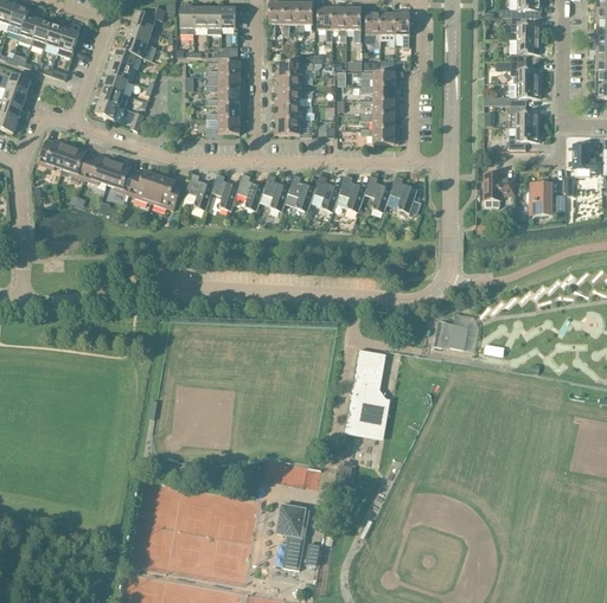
[(0,20),(11,24),(17,4),(5,0),(0,12),(0,20)]
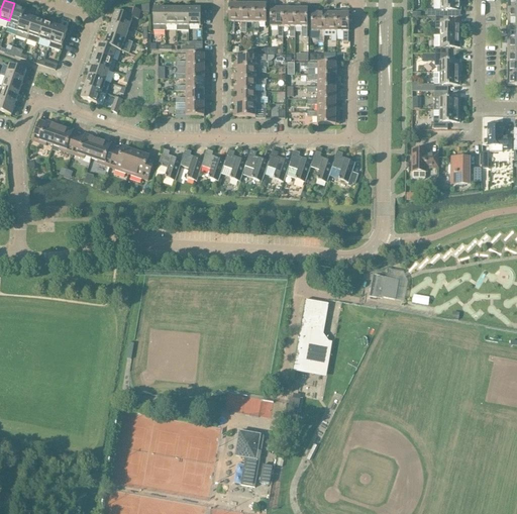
[(241,20),(241,2),(241,0),(239,0),(236,0),(236,2),(229,2),(229,20),(229,30),(234,30),(234,20),(241,20)]
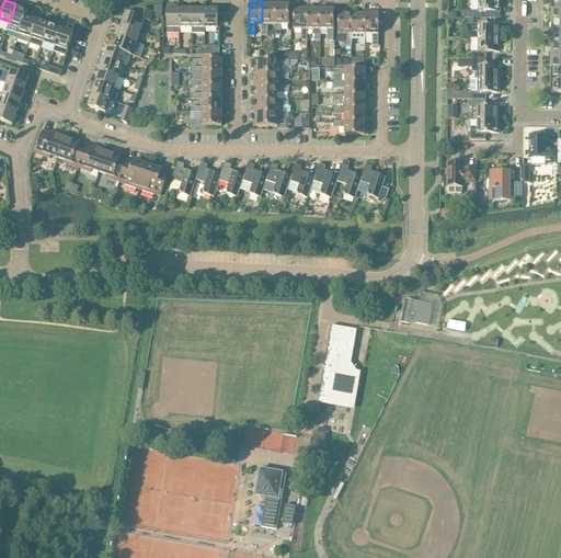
[(275,22),(275,2),(275,0),(273,0),(270,0),(270,2),(262,2),(262,22),(262,33),(267,33),(267,22),(275,22)]
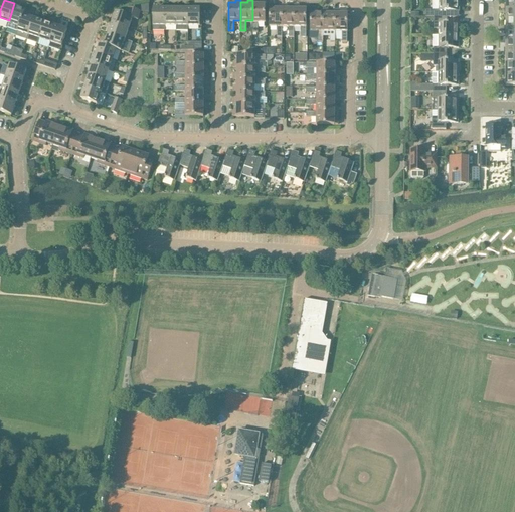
[(266,20),(266,2),(265,2),(265,0),(263,0),(260,0),(260,2),(252,2),(252,20),(252,31),(258,31),(258,20),(266,20)]
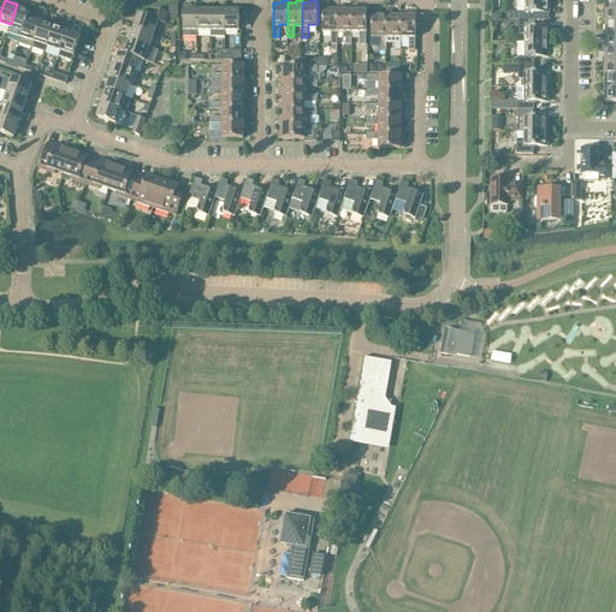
[(517,0),(517,7),(509,7),(509,17),(519,17),(534,18),(534,10),(549,10),(548,0),(517,0)]
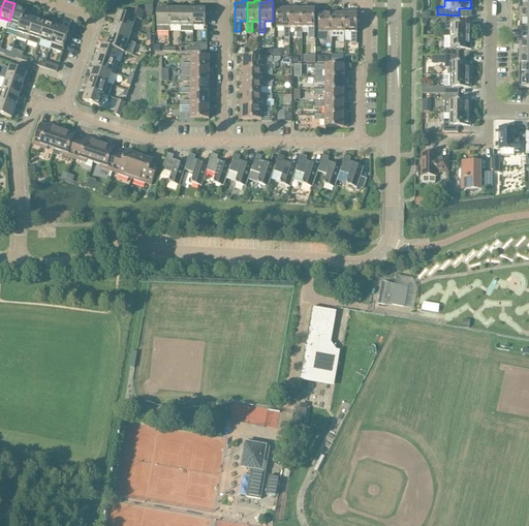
[(142,18),(144,9),(147,2),(131,5),(128,13),(119,10),(115,22),(131,27),(135,16),(142,18)]
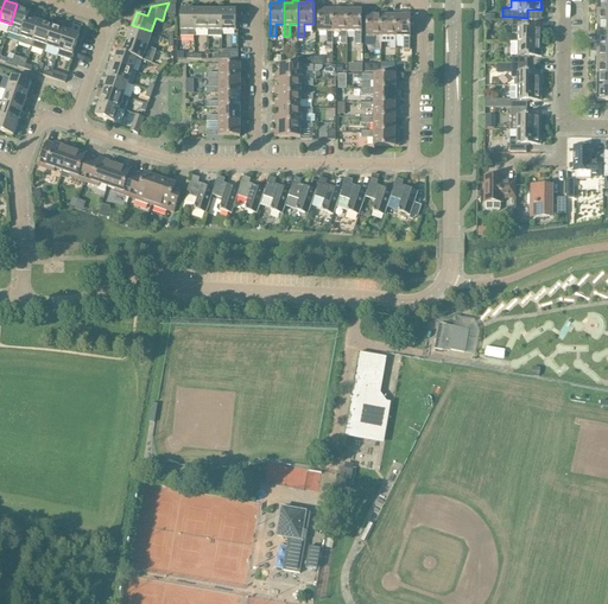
[(23,29),(27,14),(29,14),(31,8),(17,4),(11,24),(8,30),(20,35),(23,29)]
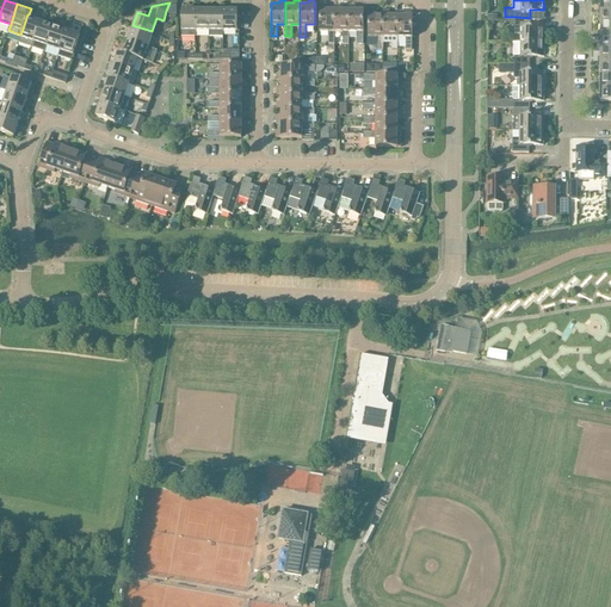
[(334,8),(326,8),(326,5),(322,5),(322,4),(320,4),(320,8),(319,8),(319,29),(328,30),(328,42),(334,42),(334,30),(334,8)]
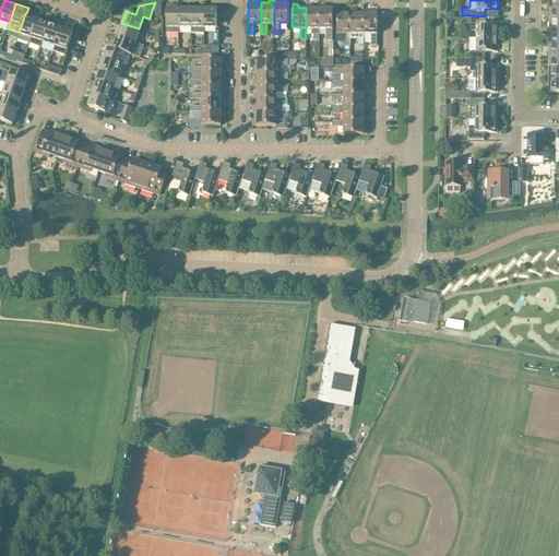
[(319,27),(319,8),(311,8),(311,4),(309,4),(309,3),(306,3),(306,8),(306,27),(313,27),(313,38),(319,38),(319,27)]
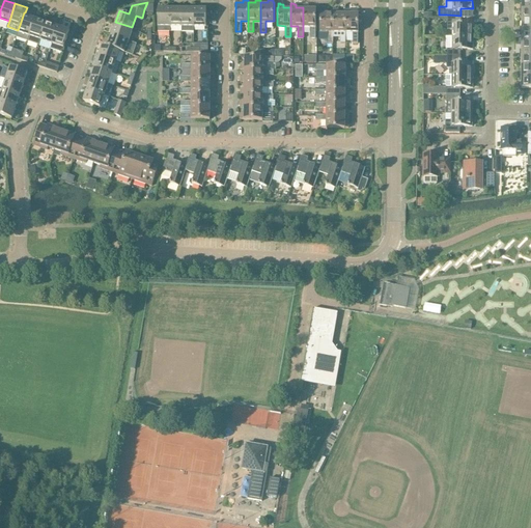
[(306,3),(303,3),(303,7),(303,26),(310,25),(310,36),(315,36),(315,26),(315,7),(308,7),(308,4),(306,4),(306,3)]
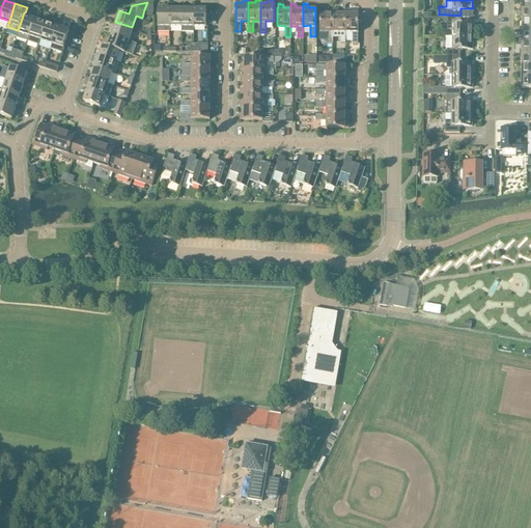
[(170,6),(158,6),(158,24),(158,29),(170,29),(170,25),(170,6)]
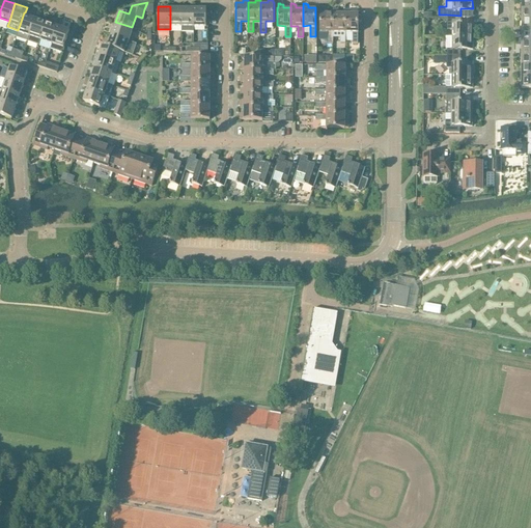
[(182,25),(182,6),(170,6),(170,25),(182,25)]
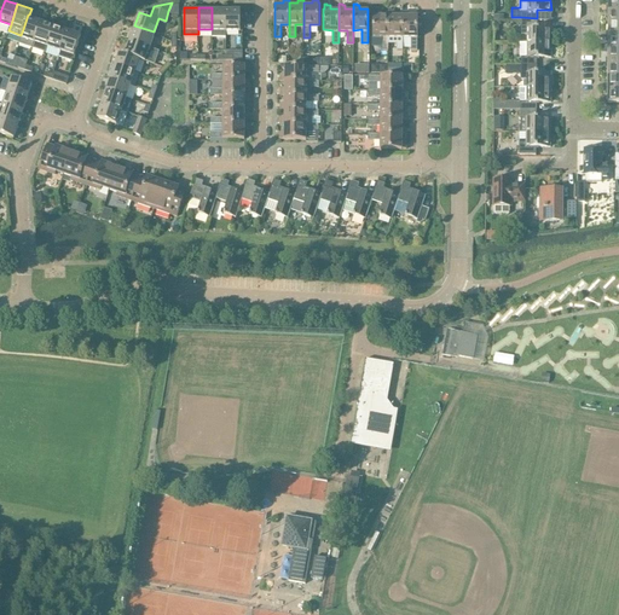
[(226,29),(226,7),(212,7),(212,29),(226,29)]
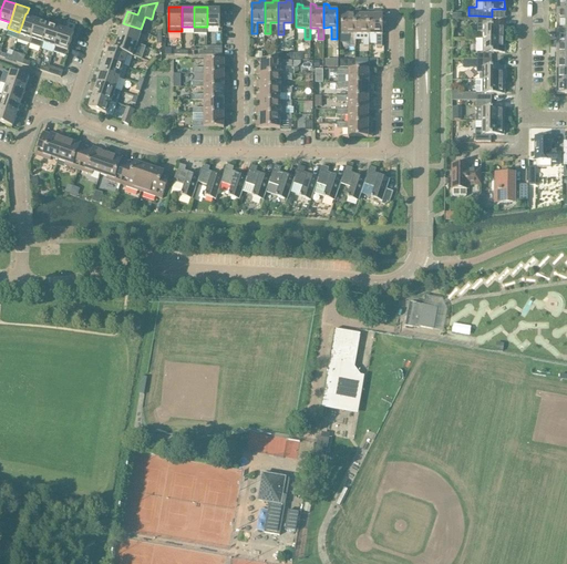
[(219,27),(220,7),(207,7),(207,27),(219,27)]
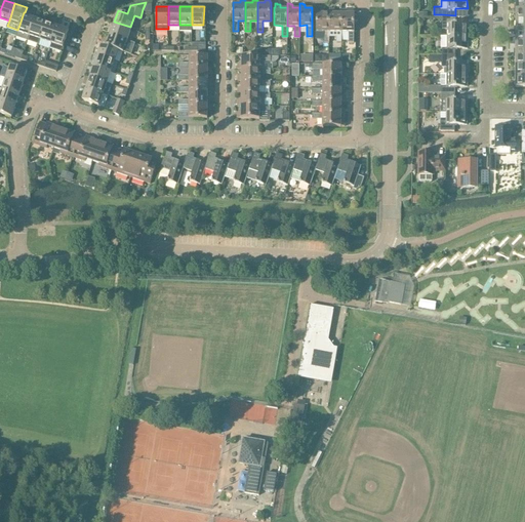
[(524,17),(524,6),(516,7),(516,17),(524,17)]
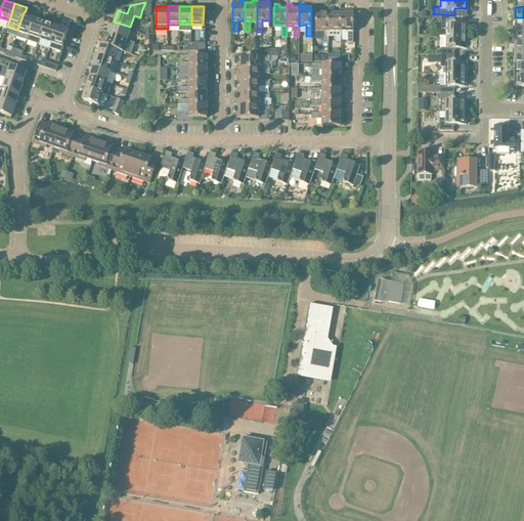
[(329,11),(321,11),(321,8),(318,8),(318,7),(316,7),(316,11),(315,11),(315,30),(323,30),(323,41),(329,41),(329,30),(329,11)]
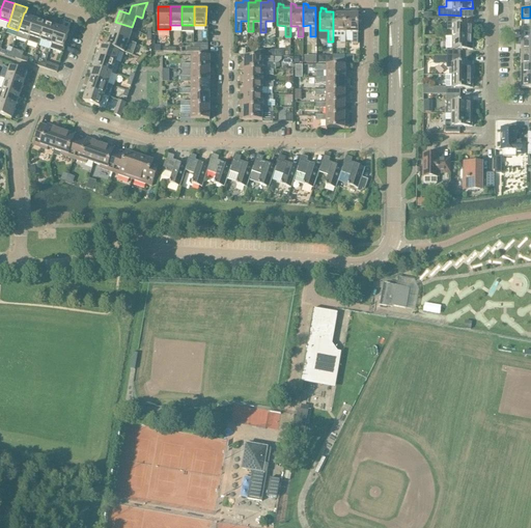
[(345,11),(338,11),(338,9),(335,9),(335,8),(333,7),(333,11),(333,30),(340,30),(340,42),(345,42),(345,31),(345,11)]
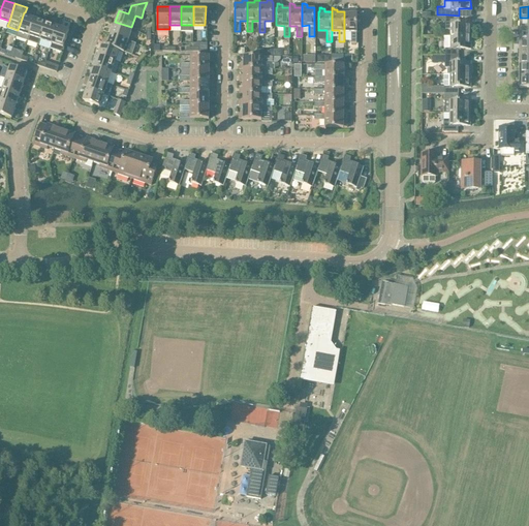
[(356,31),(356,11),(349,11),(349,9),(346,9),(346,8),(344,8),(344,11),(344,31),(351,31),(351,41),(356,41),(356,31)]
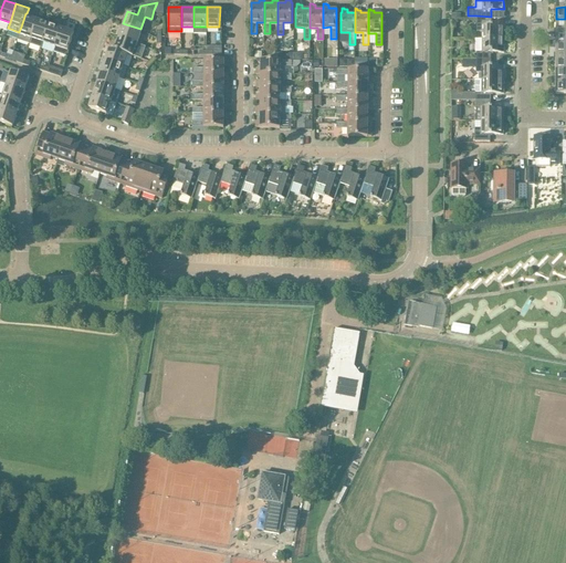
[(30,41),(31,35),(38,18),(27,13),(25,13),(21,27),(19,32),(20,32),(18,38),(30,41)]
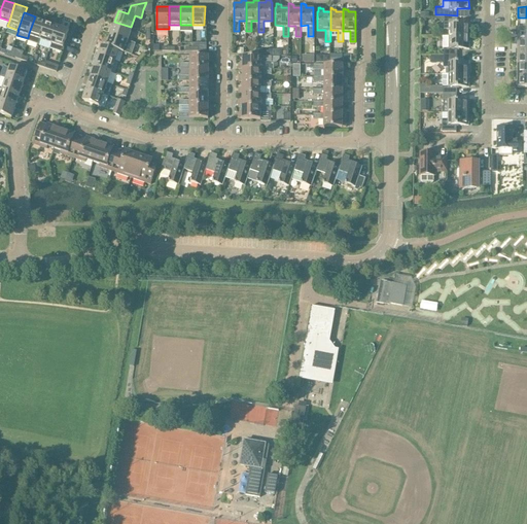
[(469,34),(469,22),(457,22),(457,15),(444,14),(444,27),(449,27),(449,34),(469,34)]
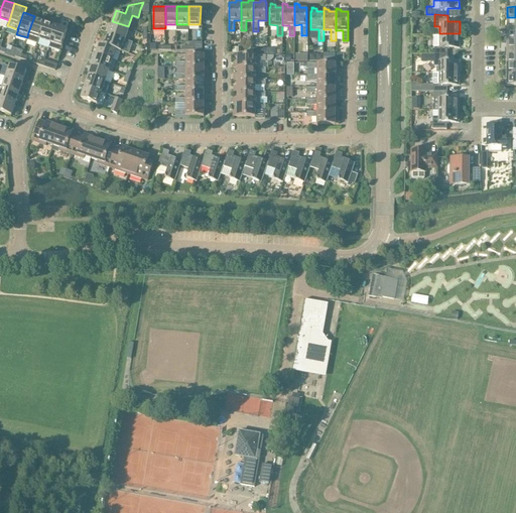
[(28,32),(27,37),(38,41),(39,36),(45,20),(34,16),(28,32)]
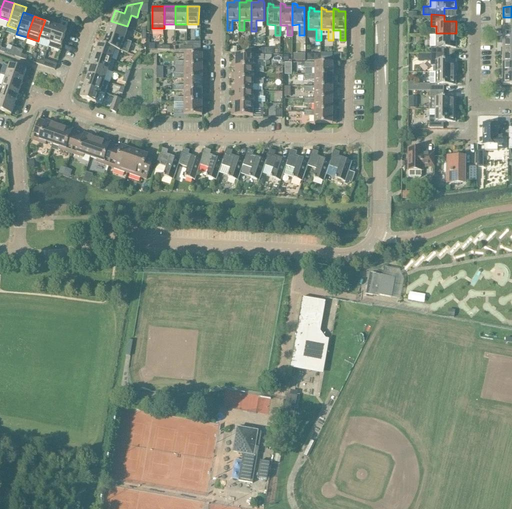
[(511,28),(511,17),(503,17),(503,28),(511,28)]
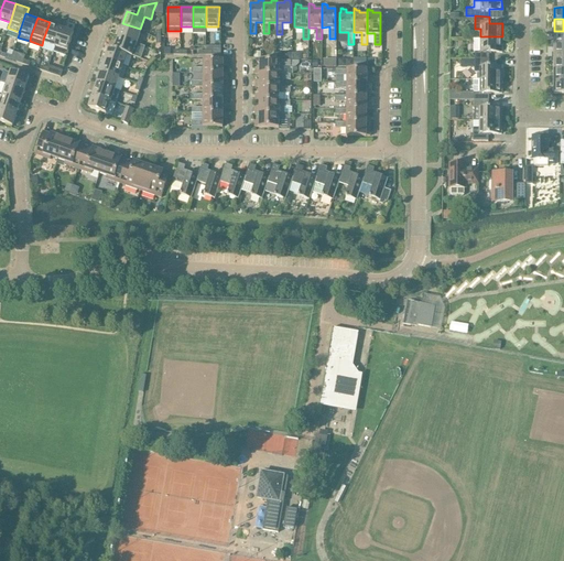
[(55,44),(62,25),(50,22),(43,40),(55,44)]
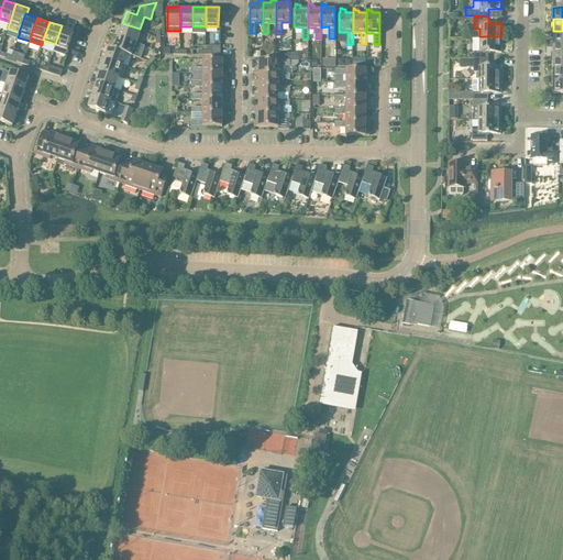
[(136,41),(140,29),(122,23),(118,35),(136,41)]
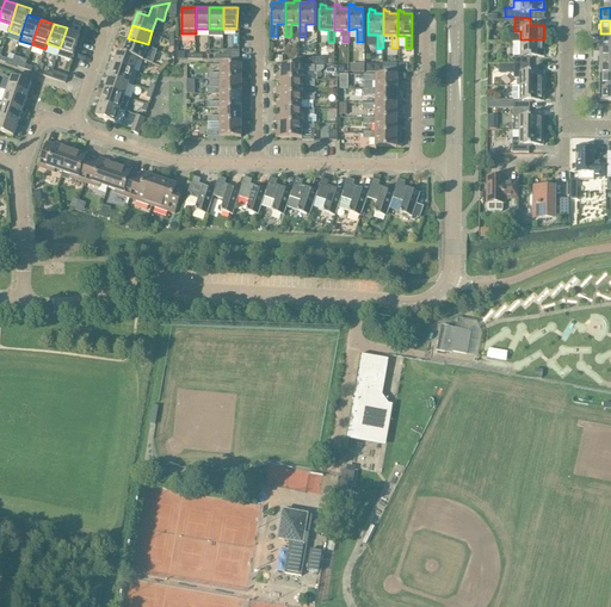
[(72,57),(80,32),(67,28),(60,48),(57,53),(72,57)]
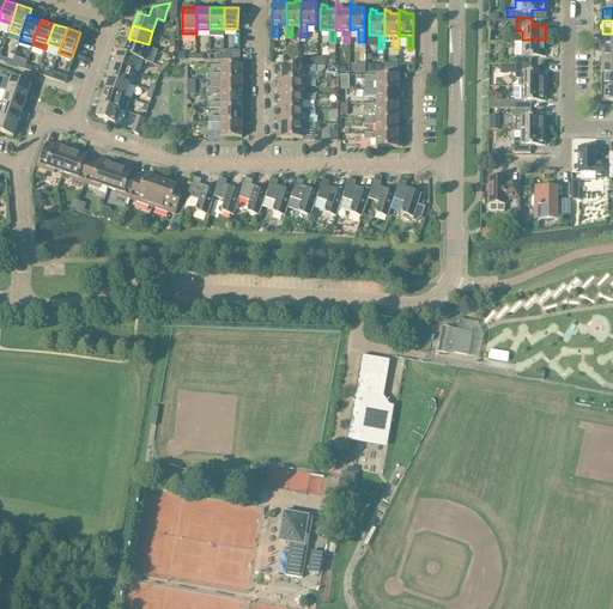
[(612,47),(612,34),(602,34),(602,47),(612,47)]
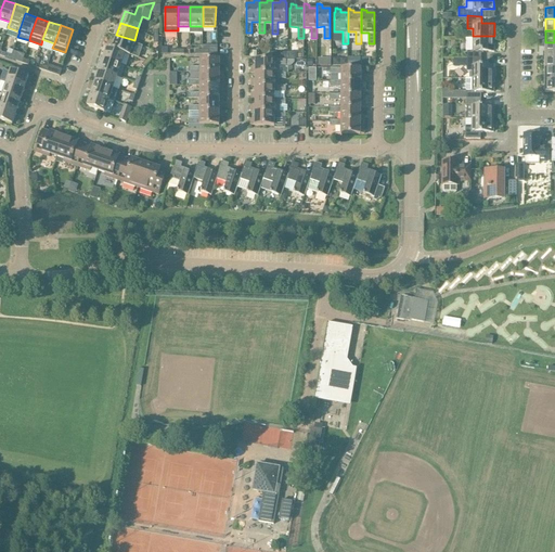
[(130,53),(134,40),(116,35),(113,46),(112,46),(125,50),(125,51),(130,53)]
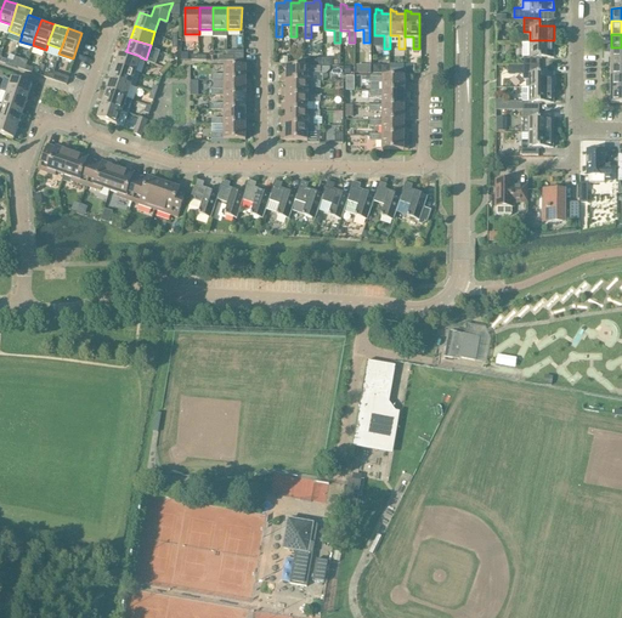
[(553,55),(554,40),(530,40),(521,40),(521,55),(524,55),(524,62),(539,63),(539,60),(552,60),(553,58),(553,55)]
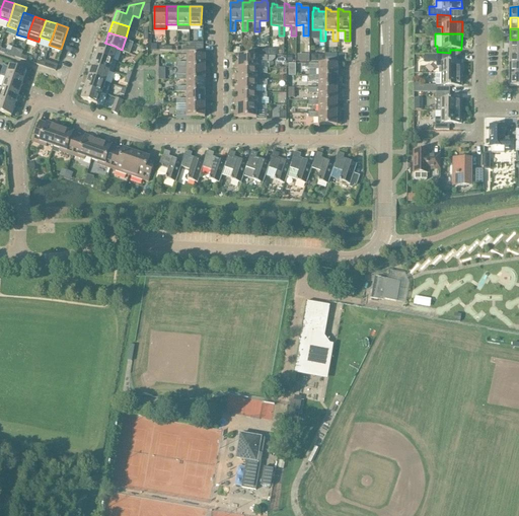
[(518,50),(518,40),(510,40),(510,51),(518,50)]
